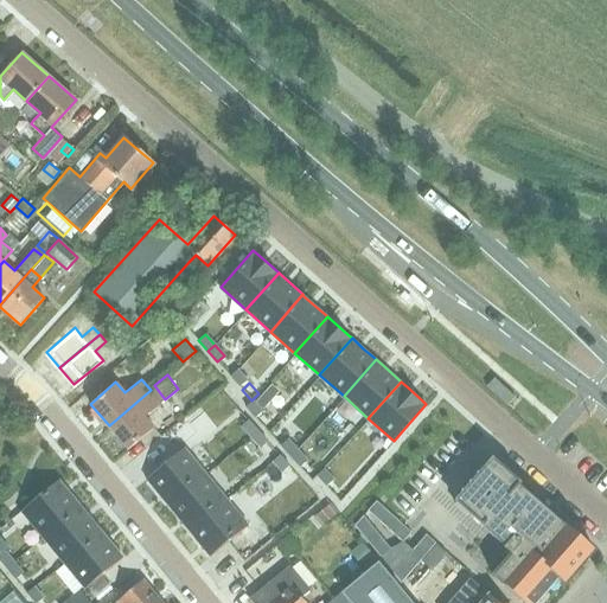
[(151,390),(109,425),(128,448),(153,427),(144,415),(160,402),(151,390)]
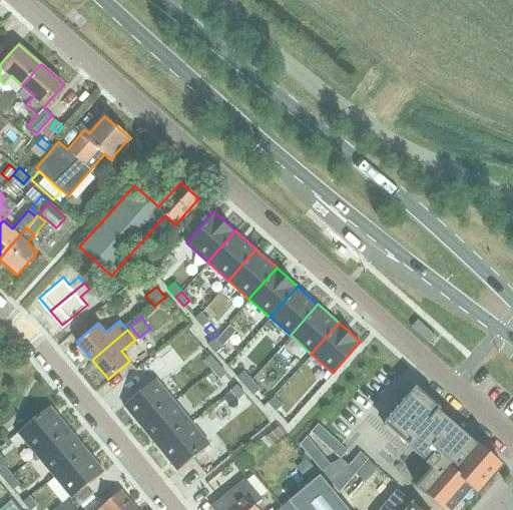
[(218,333),(212,339),(220,348),(226,342),(218,333)]
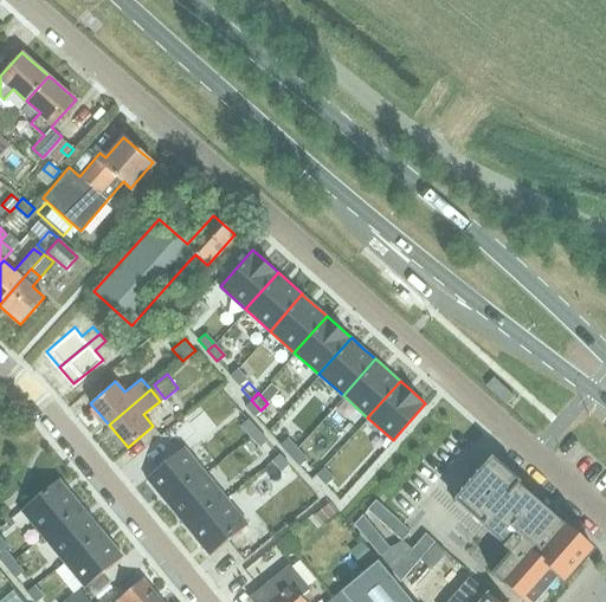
[(249,418),(240,424),(251,434),(258,428),(249,418)]
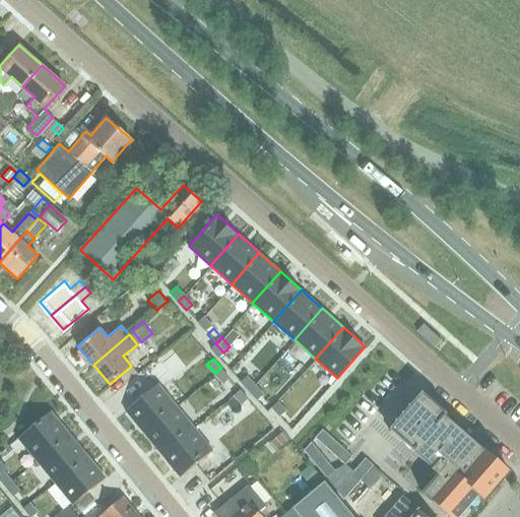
[(221,368),(215,373),(223,382),(230,377),(221,368)]
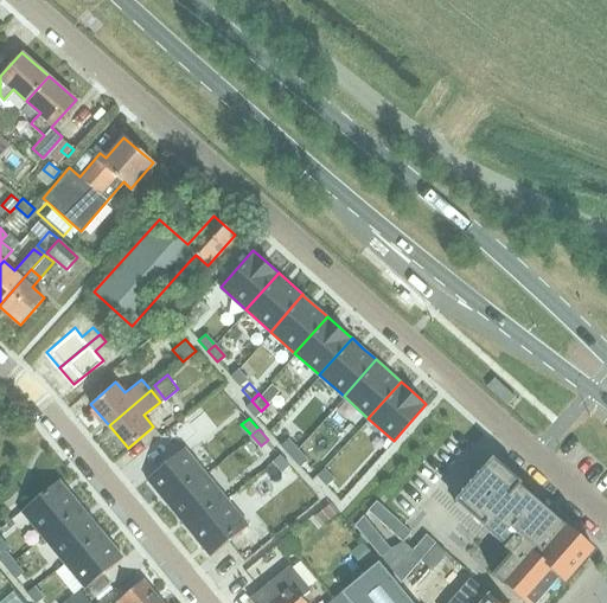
[(293,432),(286,438),(295,449),(302,443),(293,432)]
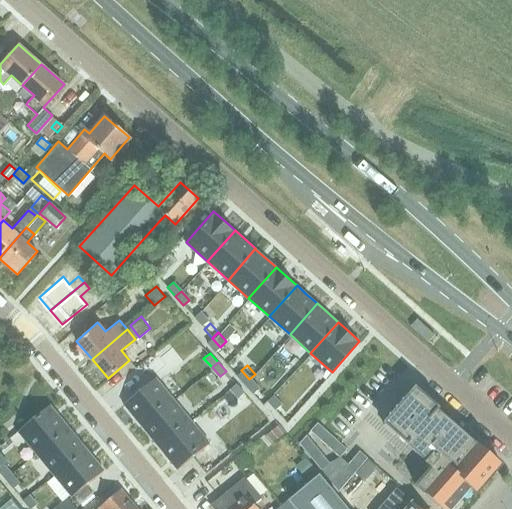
[(255,374),(249,379),(257,388),(263,383),(255,374)]
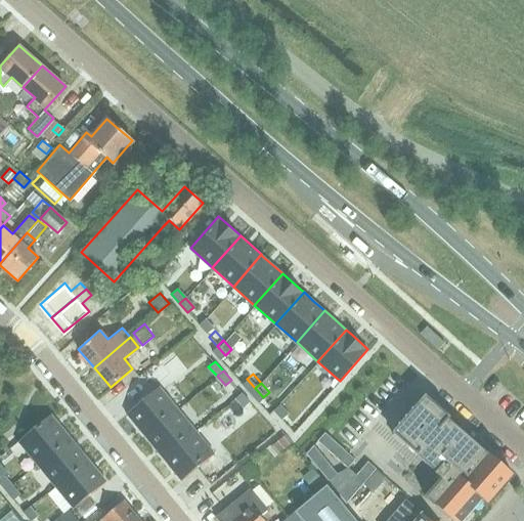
[(160,386),(127,413),(134,422),(145,435),(178,408),(173,402),(167,395),(160,386)]
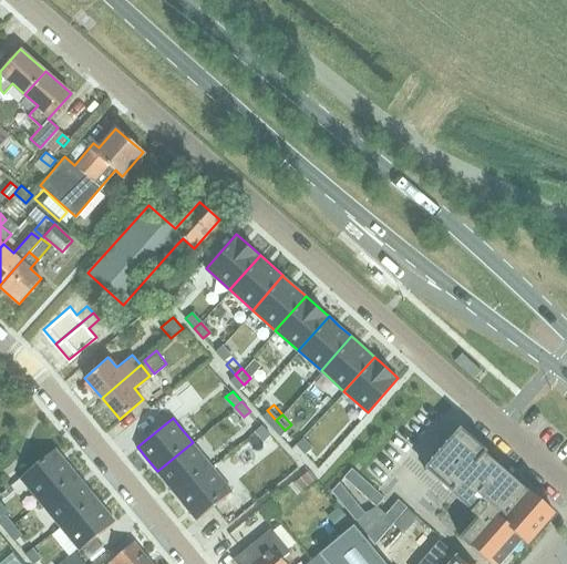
[(261,424),(255,430),(264,440),(270,434),(261,424)]
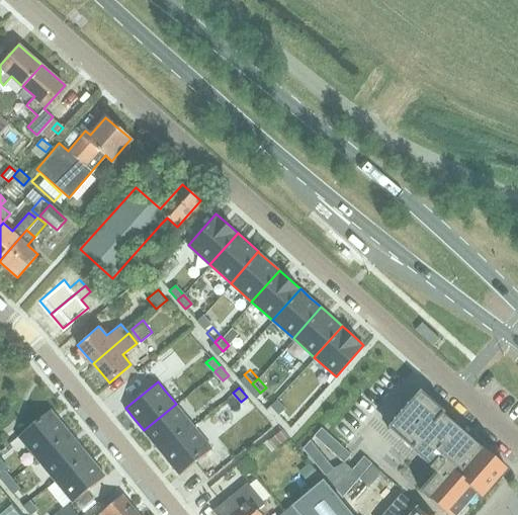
[(420,391),(389,427),(432,465),(430,467),(436,473),(421,490),(448,514),(455,514),(476,493),(482,498),(507,468),(479,443),(478,444),(446,416),(447,415),(420,391)]
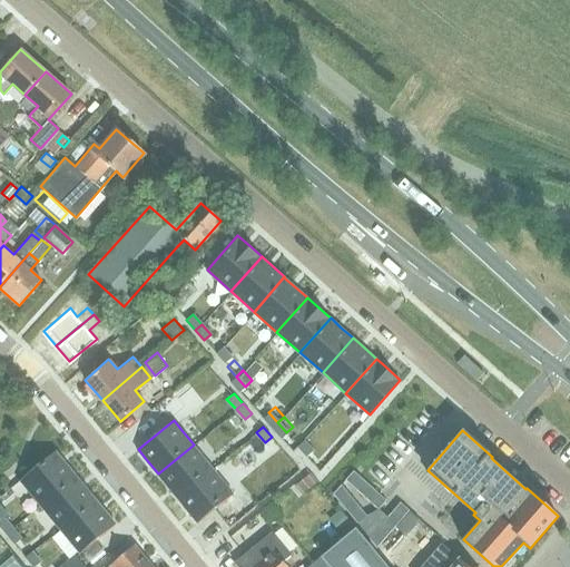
[(304,439),(297,446),(306,456),(313,449),(304,439)]
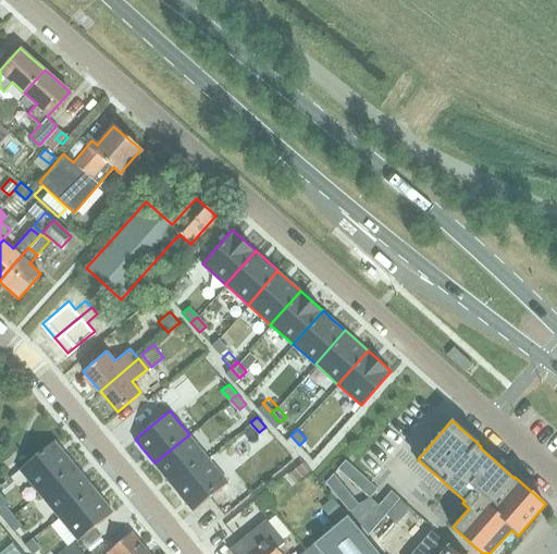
[(189,434),(155,463),(161,470),(171,483),(173,485),(208,457),(189,434)]
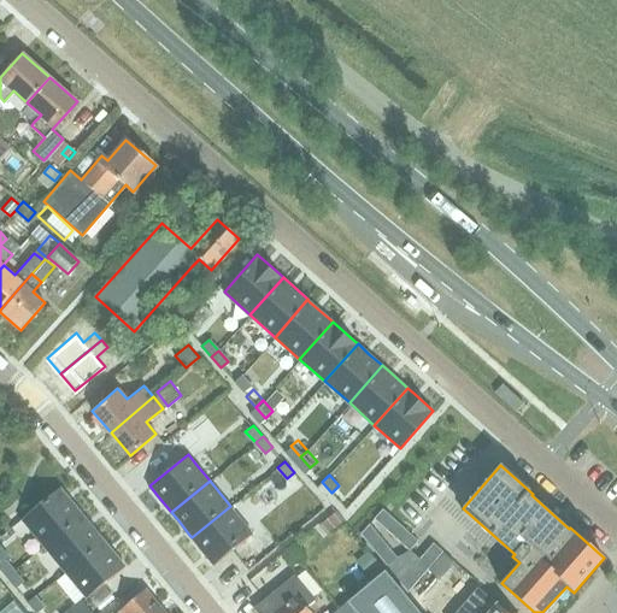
[(60,487),(22,518),(43,544),(82,513),(74,504),(60,487)]
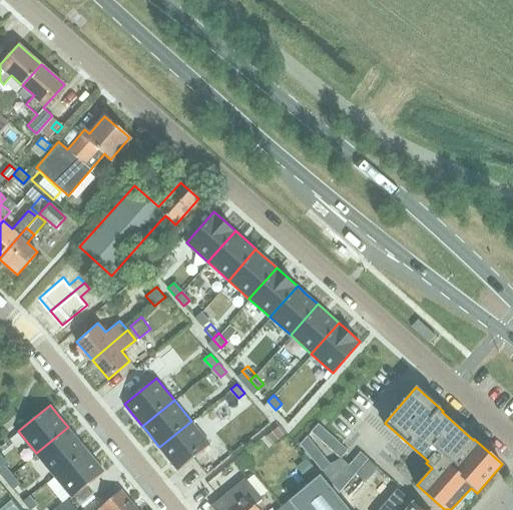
[(0,437),(7,441),(16,425),(0,416),(0,437)]
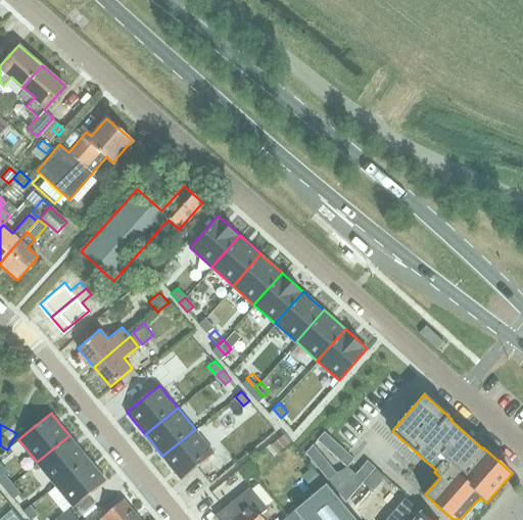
[(195,429),(162,456),(178,474),(181,479),(215,452),(195,429)]
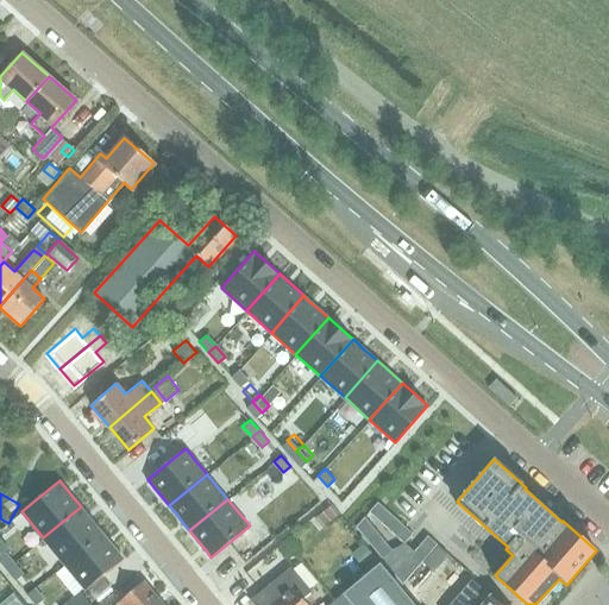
[(377,500),(369,510),(403,543),(412,534),(403,525),(377,500)]
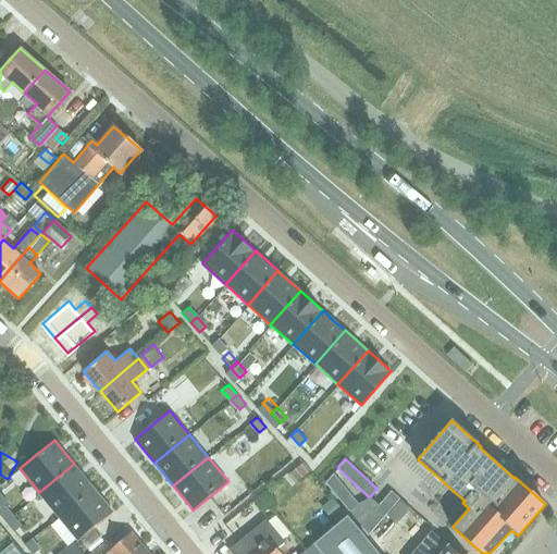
[(304,460),(288,472),(295,481),(311,469),(304,460)]
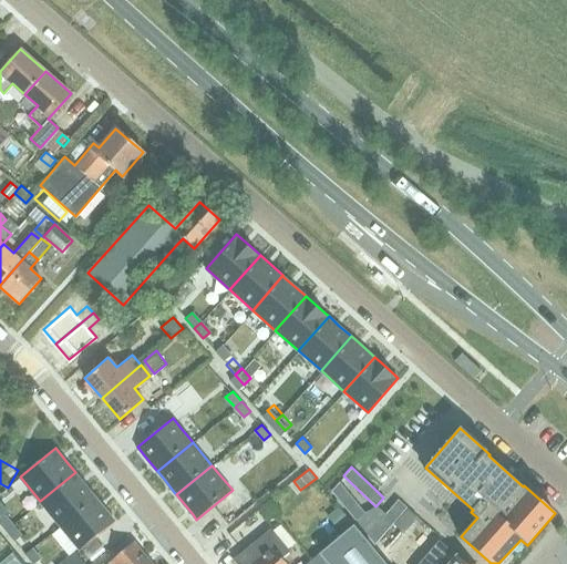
[(75,472),(40,501),(60,525),(95,495),(80,477),(75,472)]
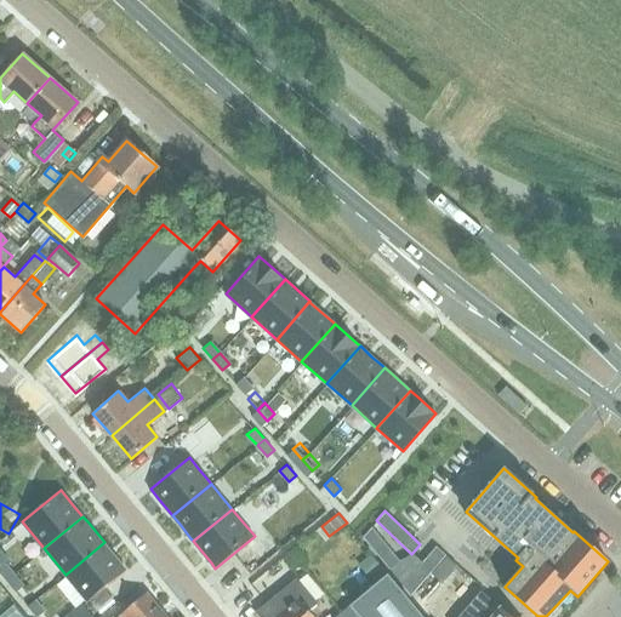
[(371,525),(363,535),(389,567),(399,559),(371,525)]
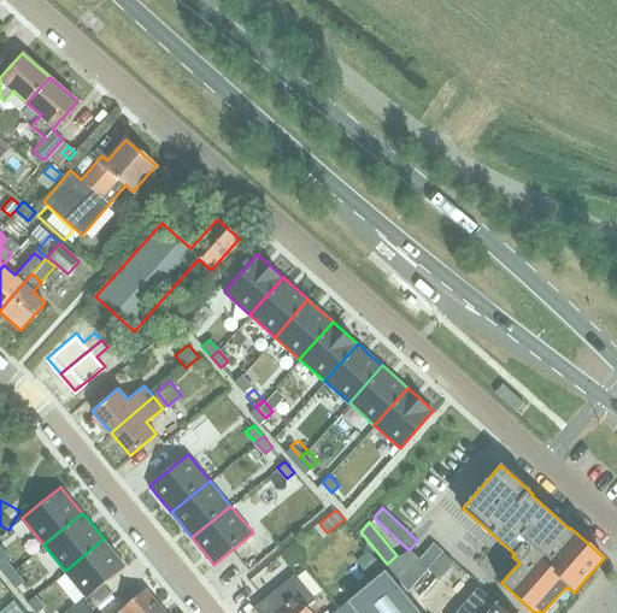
[(104,538),(65,571),(87,597),(125,565),(106,541),(104,538)]
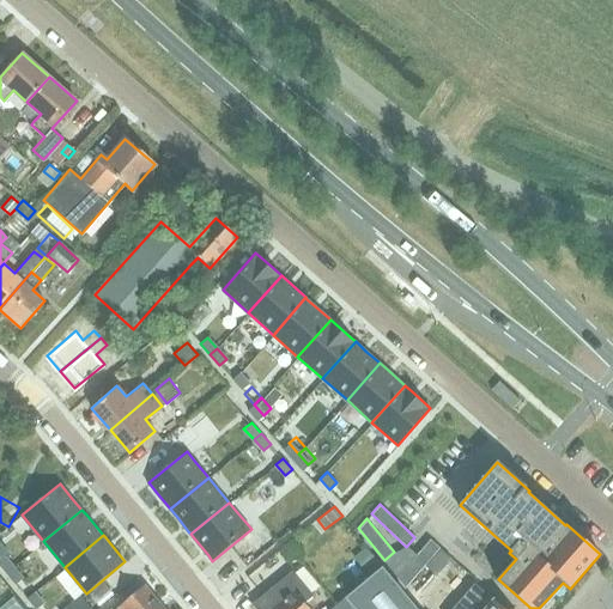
[(293,539),(283,548),(289,555),(301,546),(293,539)]
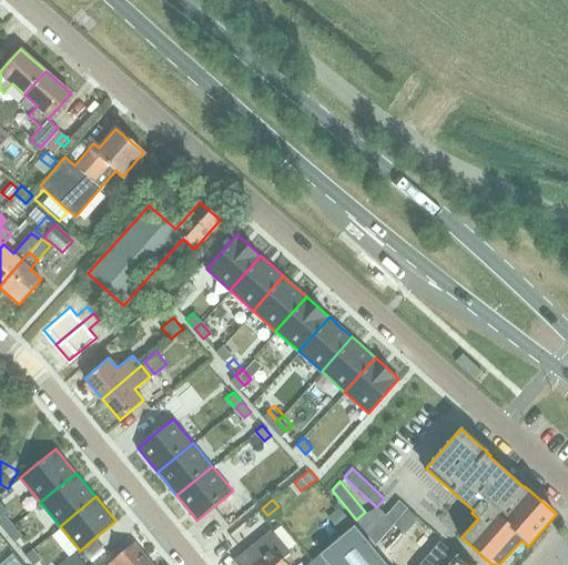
[(397,500),(367,535),(375,545),(407,508),(397,500)]
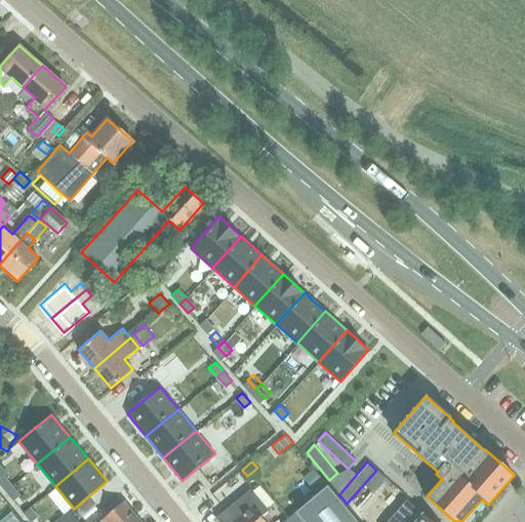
[(315,467),(305,475),(317,488),(326,480),(315,467)]
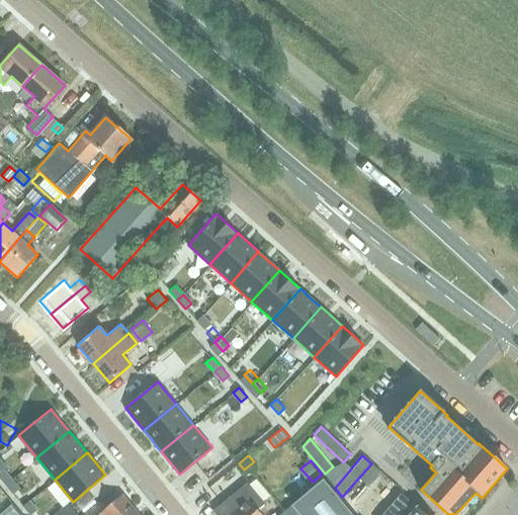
[(4,468),(0,471),(0,477),(5,484),(12,479),(4,468)]
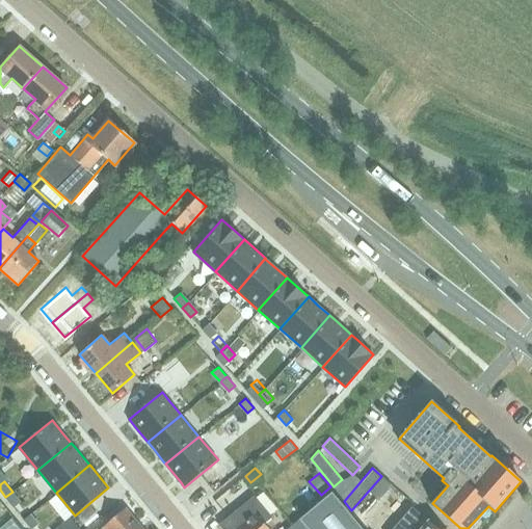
[(12,492),(5,497),(14,506),(20,501),(12,492)]
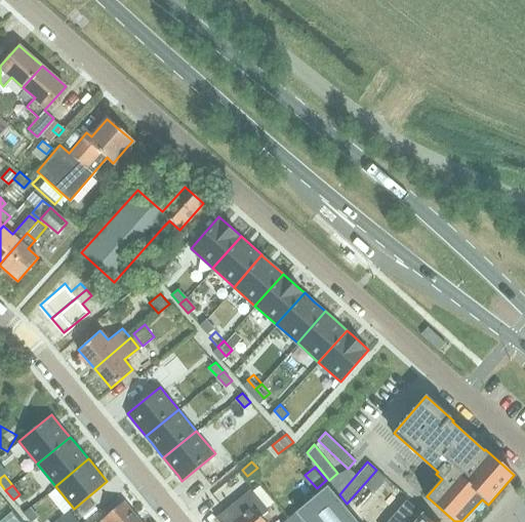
[(358,521),(327,485),(291,515),(296,521),(358,521)]
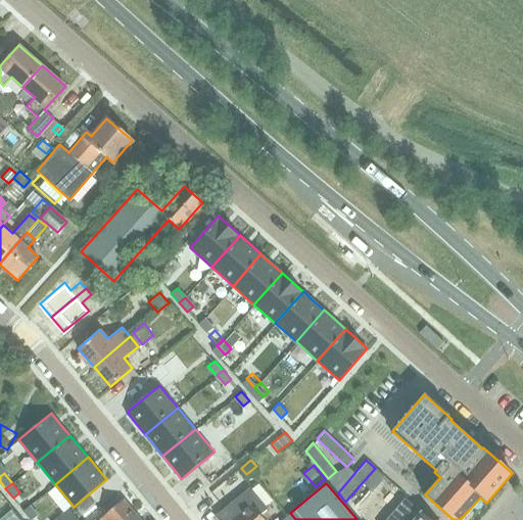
[(250,486),(216,514),(219,519),(264,519),(255,509),(264,503),(250,486)]
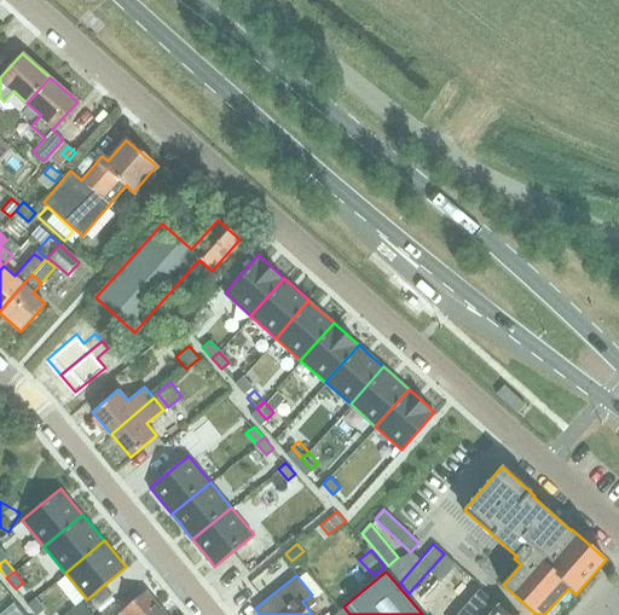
[(420,586),(410,596),(423,611),(432,602),(420,586)]
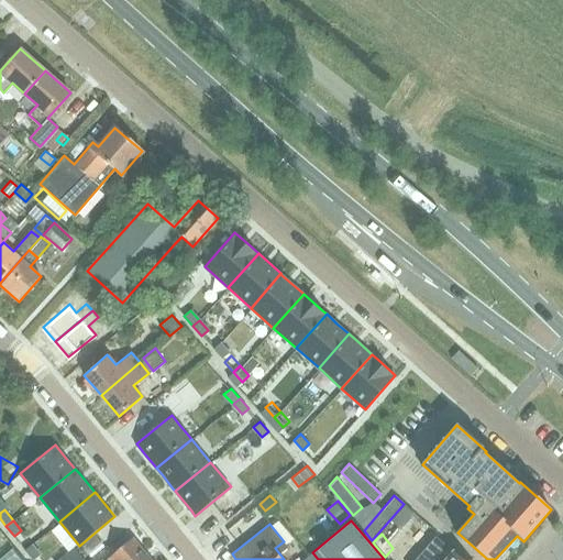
[(463,559),(435,536),(423,550),(433,559),(463,559)]
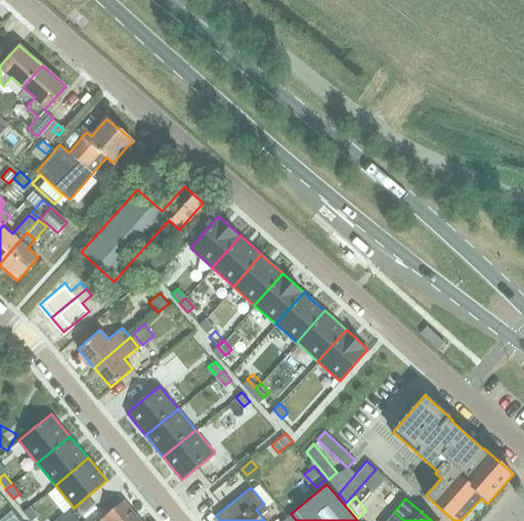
[(133,520),(138,517),(124,501),(98,520),(133,520)]
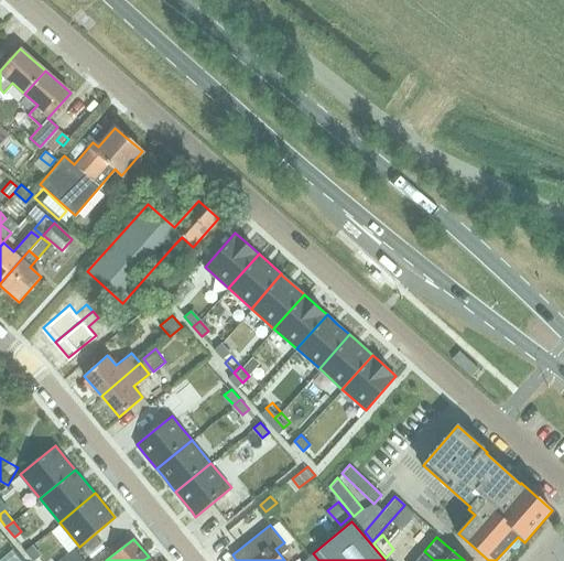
[(32,545),(25,550),(34,560),(41,554),(32,545)]
